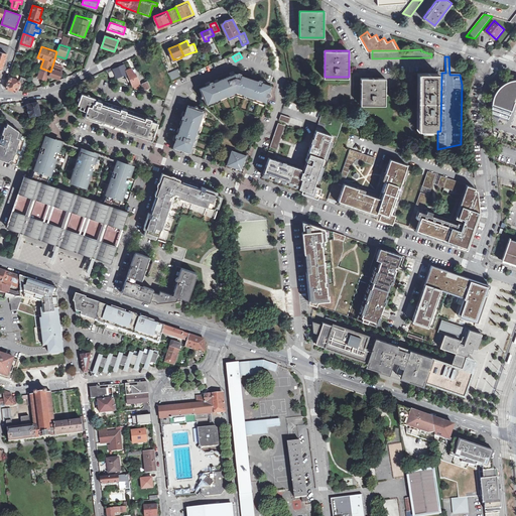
[(50,72),(48,75),(59,79),(63,67),(53,62),(50,72)]
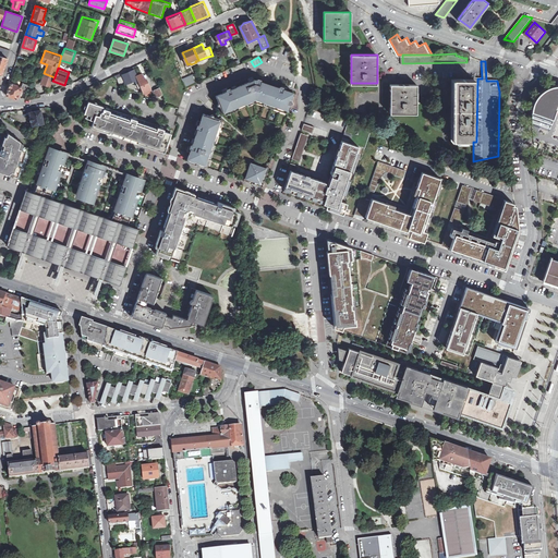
[(136,74),(138,73),(135,68),(121,73),(122,75),(125,82),(125,84),(126,83),(132,81),(135,80),(136,82),(140,81),(136,74)]
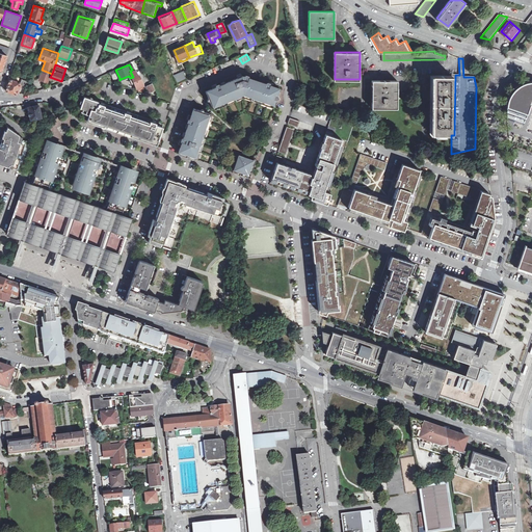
[(145,90),(144,85),(145,85),(140,73),(135,68),(132,70),(130,71),(133,77),(137,88),(139,87),(145,90)]
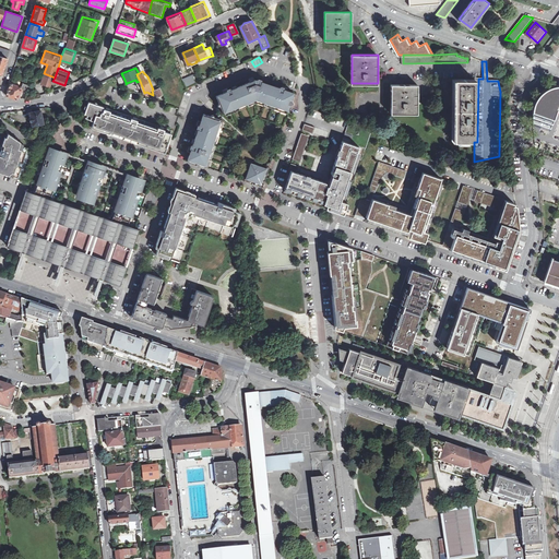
[(52,81),(55,78),(44,73),(40,83),(51,86),(52,81)]
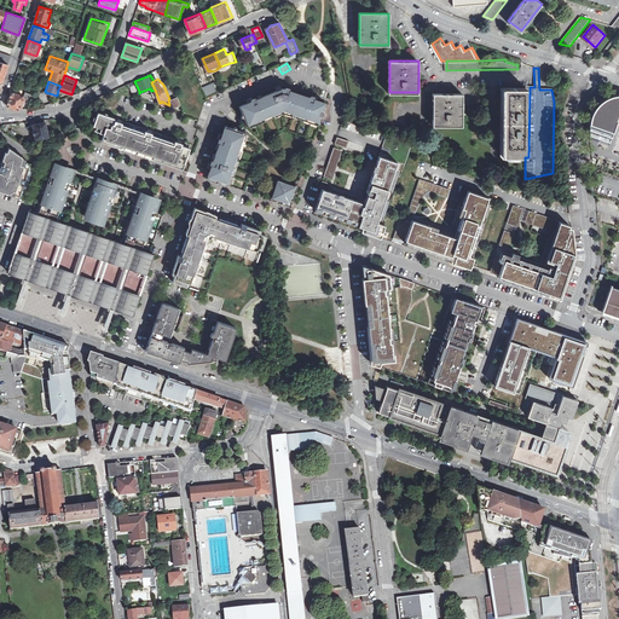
[(207,97),(218,92),(214,82),(202,87),(207,97)]
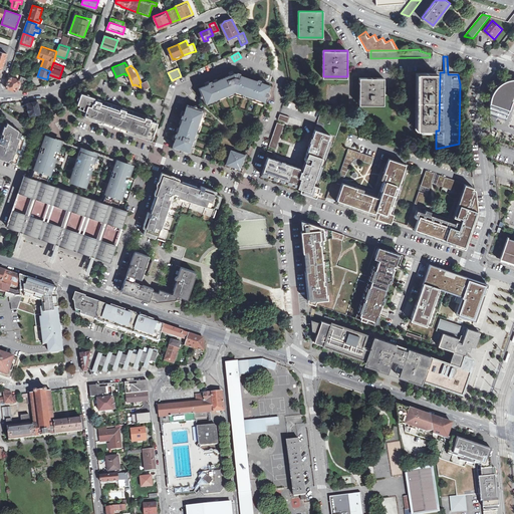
[(199,87),(207,106),(236,94),(265,104),(270,86),(234,72),(199,87)]
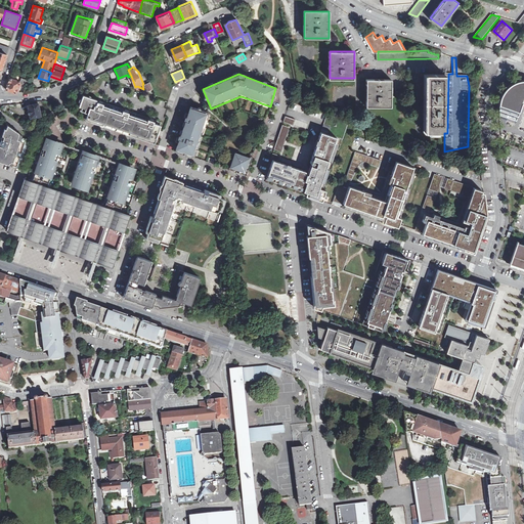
[(444,74),(427,74),(426,89),(425,132),(444,133),(447,133),(448,74),(444,74)]
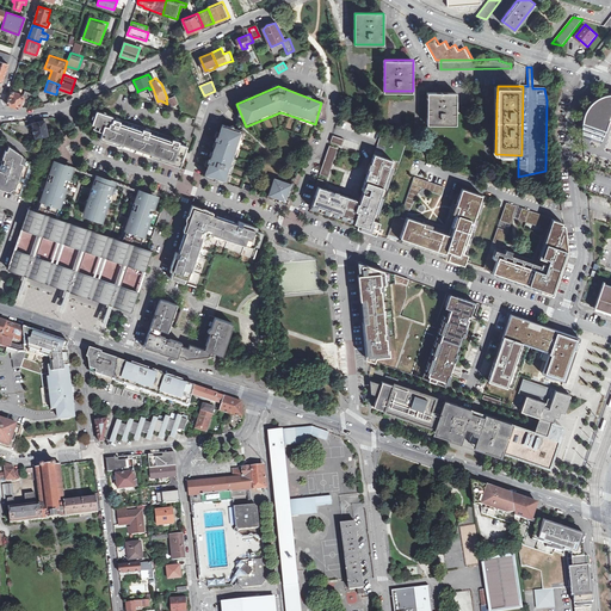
[(25,93),(11,88),(6,103),(20,107),(25,93)]
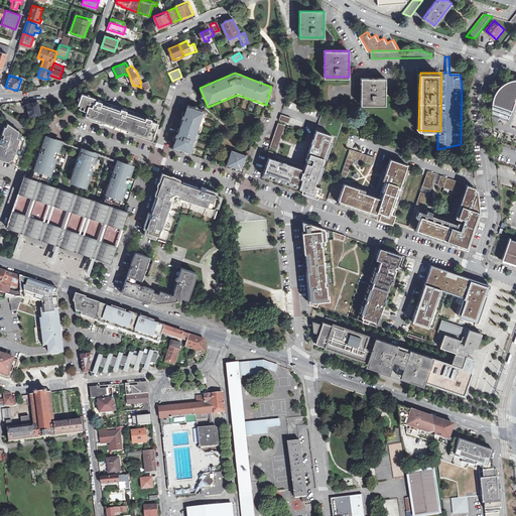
[(386,79),(363,79),(362,105),(386,105),(386,88),(386,79)]
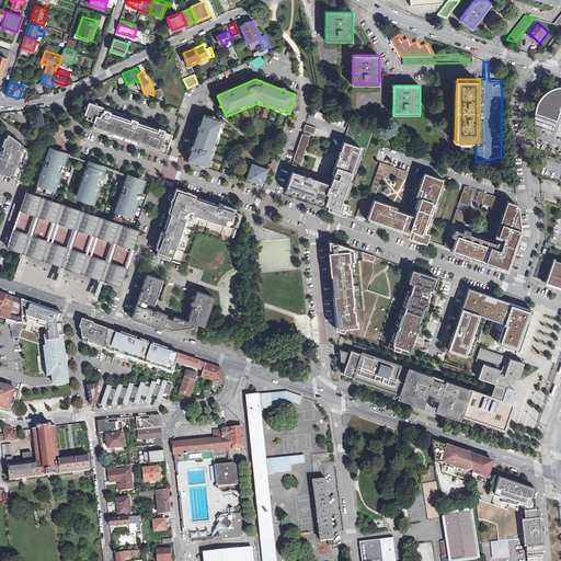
[(560,86),(554,87),(551,88),(548,90),(541,94),(537,101),(536,104),(534,112),(534,115),(535,123),(551,128),(552,128),(559,110),(560,111),(560,86)]
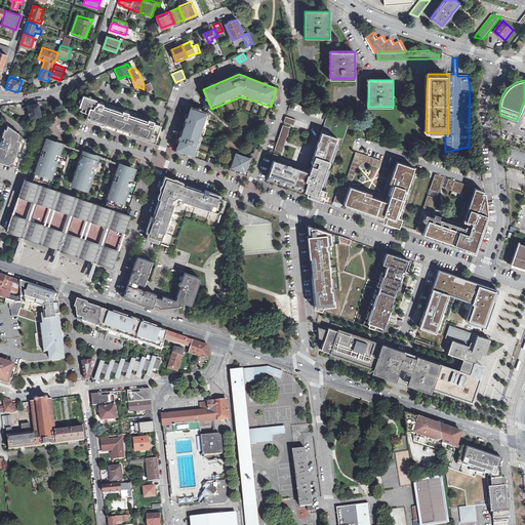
[(154,144),(161,121),(97,101),(83,95),(76,117),(154,144)]
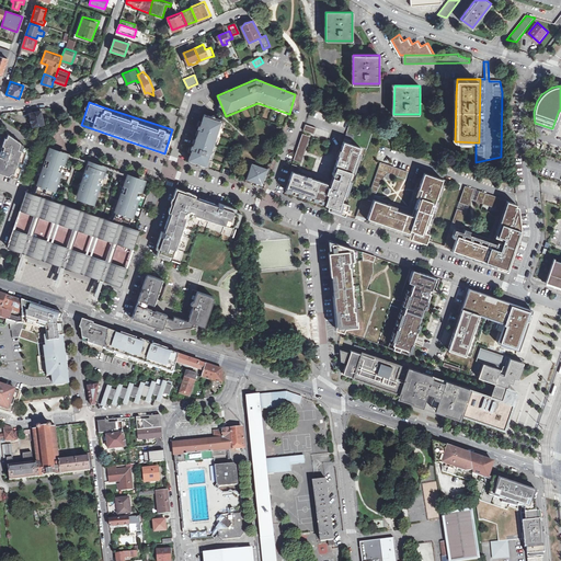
[(42,109),(29,111),(32,125),(45,123),(42,109)]
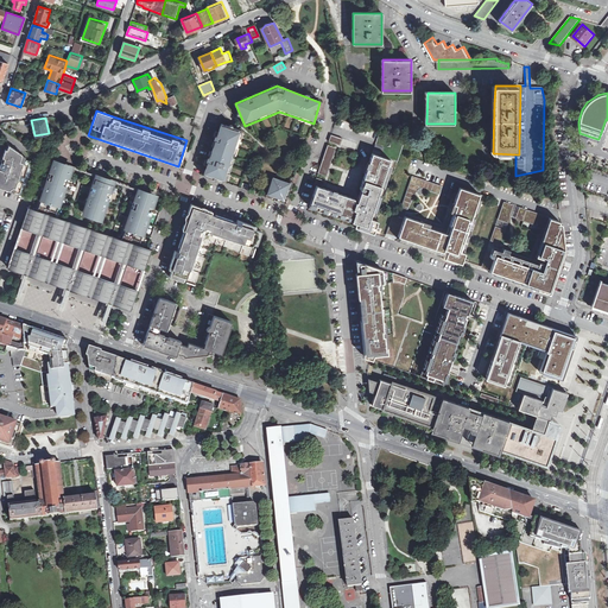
[(227,183),(242,132),(221,122),(203,175),(227,183)]
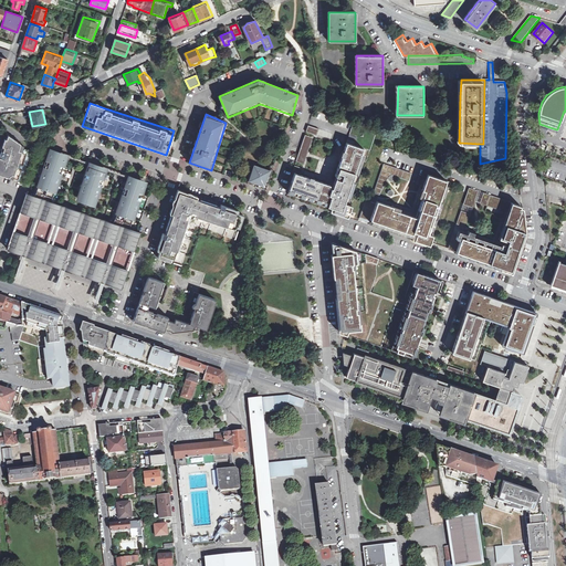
[(376,132),(353,124),(333,186),(295,173),(290,190),(328,203),(326,210),(348,217),(376,132)]
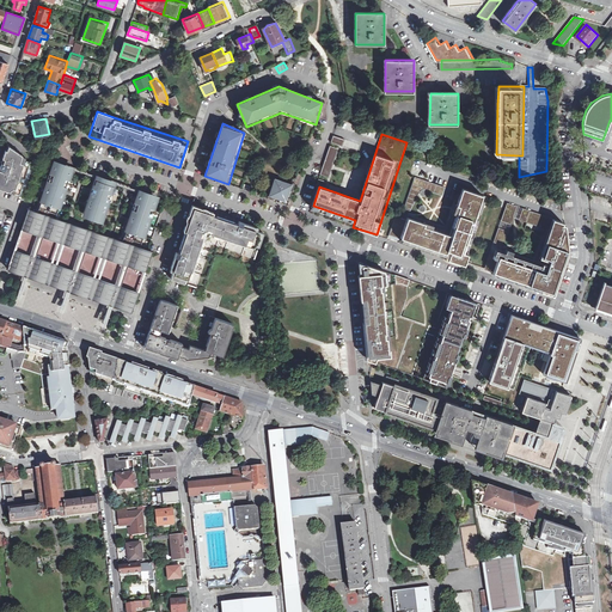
[(344,140),(334,136),(331,142),(342,146),(344,140)]
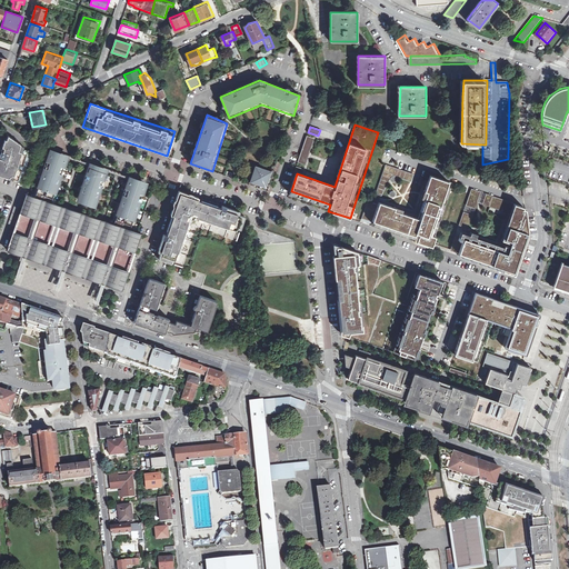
[(20,142),(8,135),(7,139),(5,138),(0,151),(0,155),(2,158),(0,157),(0,175),(12,179),(21,152),(23,145),(20,143),(20,142)]
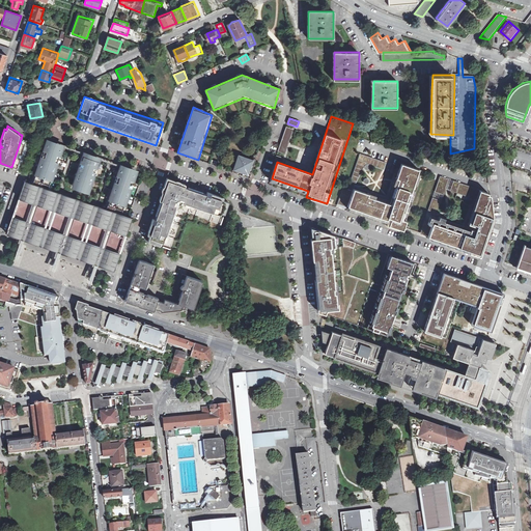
[(294,130),(286,127),(278,151),(284,154),(294,130)]
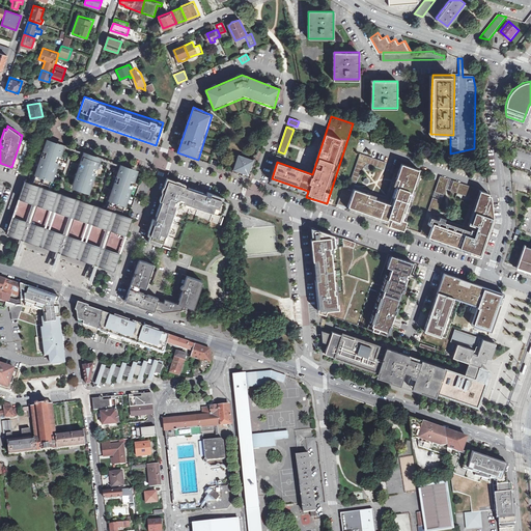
[(515,143),(530,147),(530,139),(518,135),(515,143)]
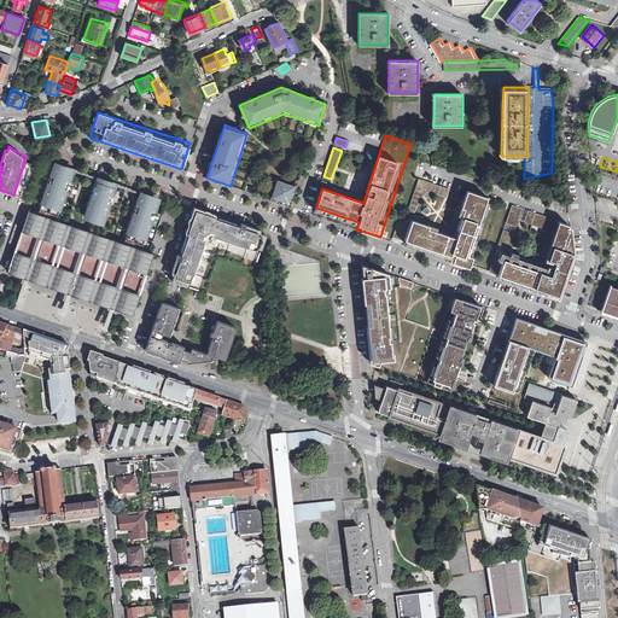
[(54,165),(38,213),(56,219),(73,172),(54,165)]
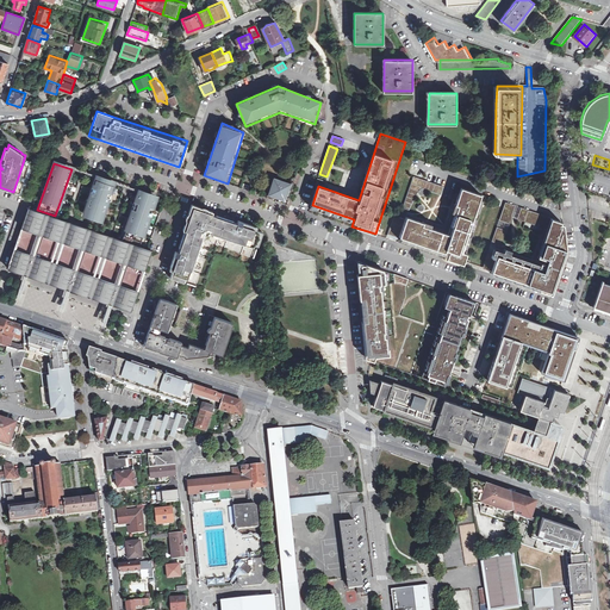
[(116,182),(98,176),(86,217),(104,223),(116,182)]
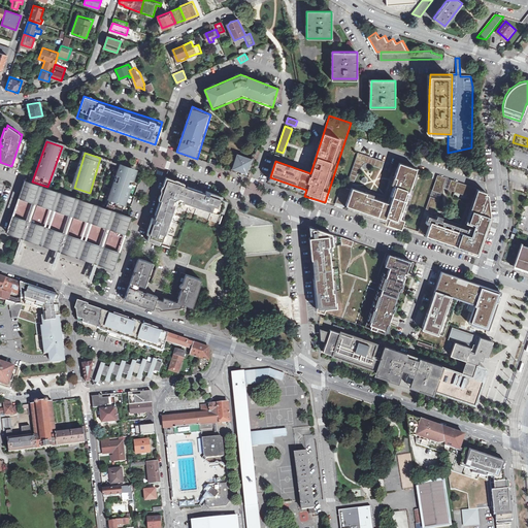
[(381,169),(384,162),(357,153),(349,178),(356,180),(362,163),(381,169)]
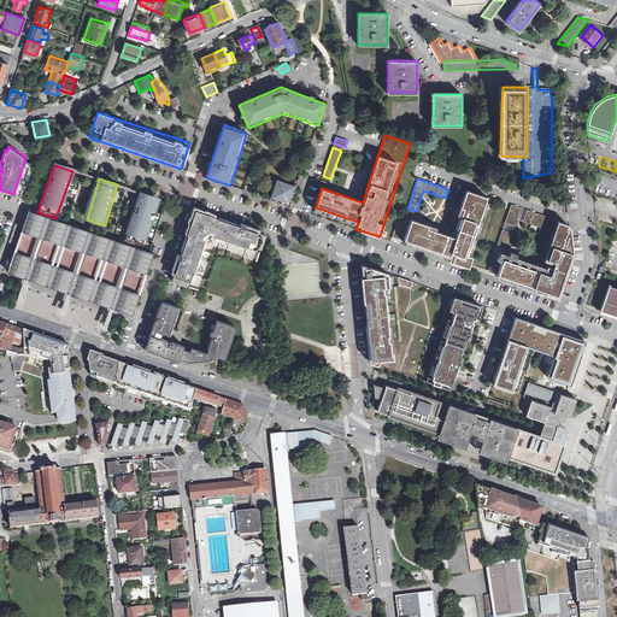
[(295,186),(276,180),(270,198),(289,204),(295,186)]
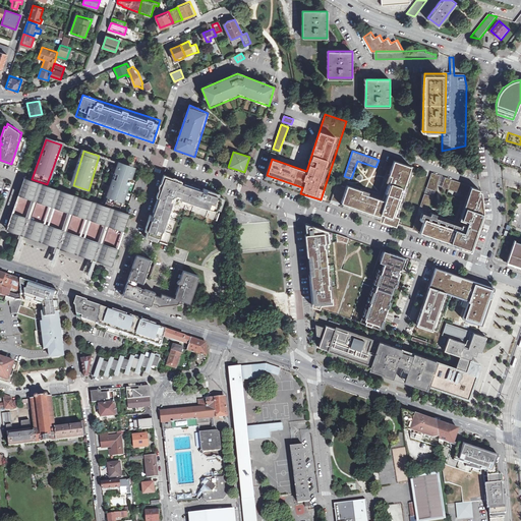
[(415,168),(394,160),(383,192),(385,193),(384,197),(346,185),(340,206),(382,220),(381,221),(395,226),(415,168)]
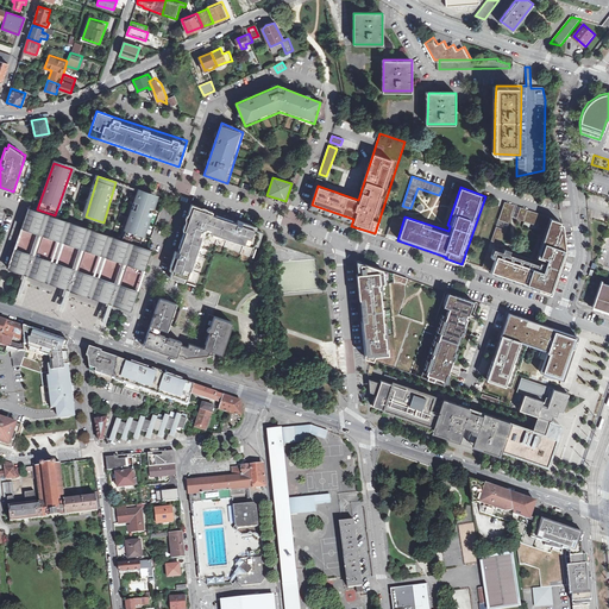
[(159,196),(142,190),(126,236),(144,242),(159,196)]
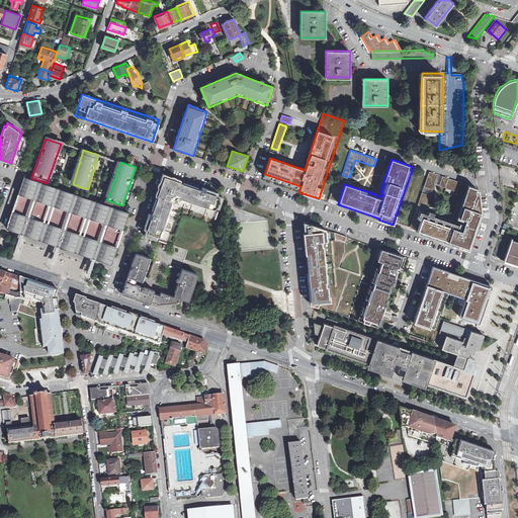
[(163,172),(143,235),(175,245),(184,217),(213,226),(225,194),(163,172)]
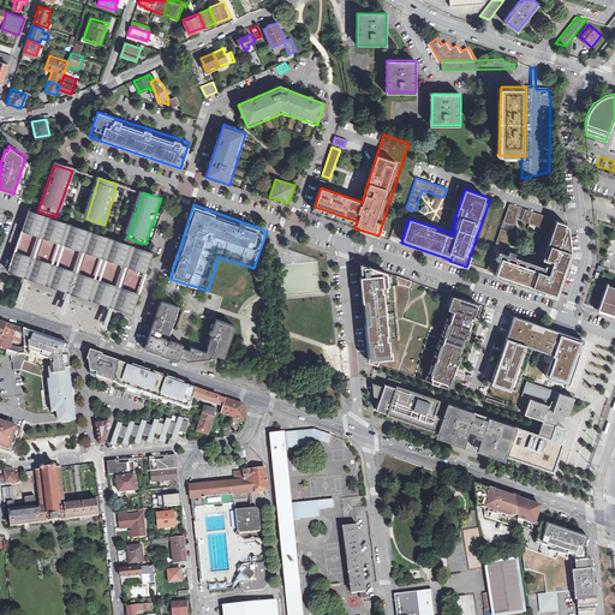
[(506,219),(514,222),(515,219),(519,209),(511,206),(506,219)]
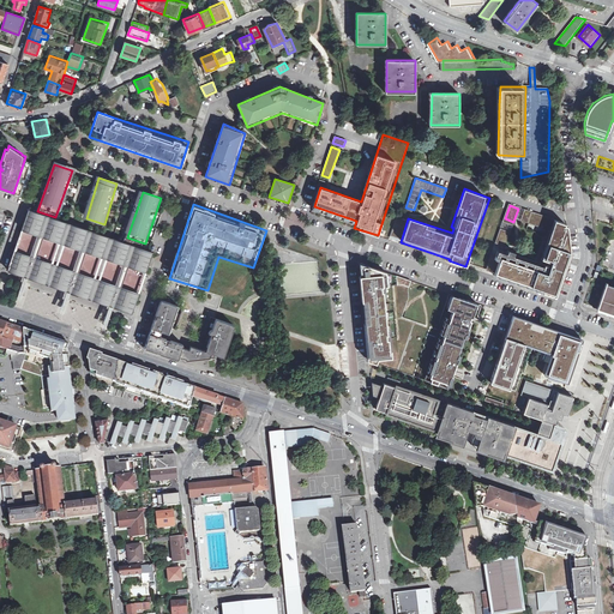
[(130,312),(132,312),(152,251),(55,217),(37,211),(29,208),(20,232),(16,246),(8,269),(17,272),(26,275),(55,286),(68,290),(77,293),(84,295),(97,300),(110,305),(130,312)]
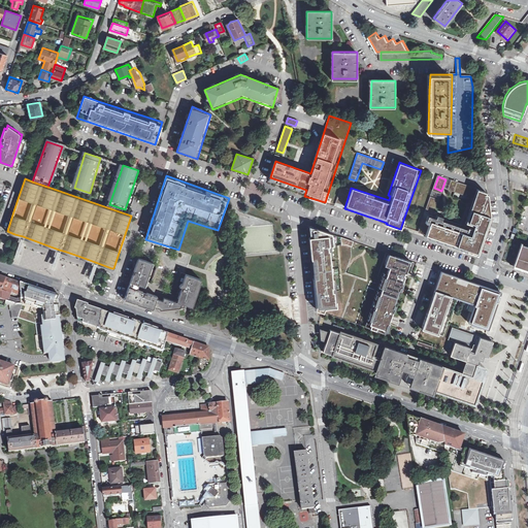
[(446,179),(442,188),(457,193),(460,185),(446,179)]
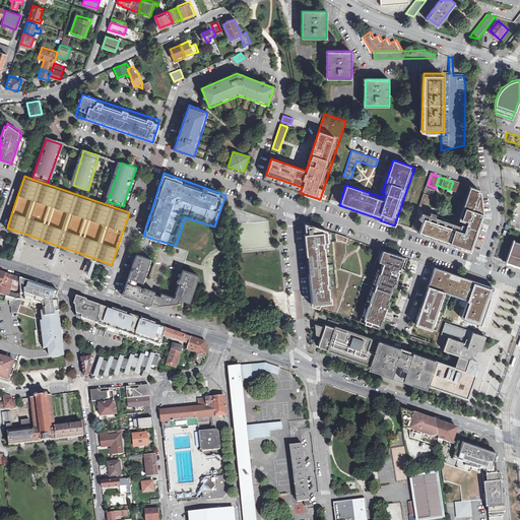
[(468,187),(453,182),(450,190),(465,195),(468,187)]
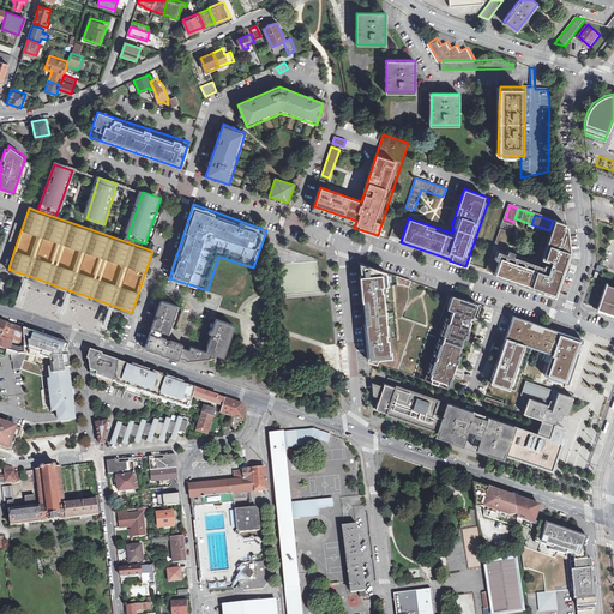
[(505,218),(501,229),(510,232),(513,222),(505,218)]
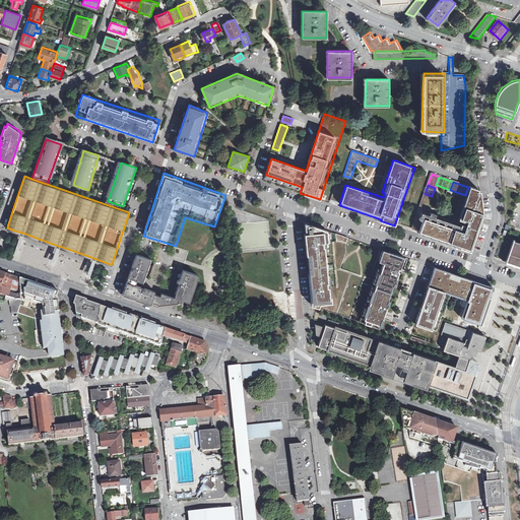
[(469,187),(457,222),(465,225),(458,247),(470,251),(482,214),(481,202),(480,191),(478,191),(478,189),(469,187)]
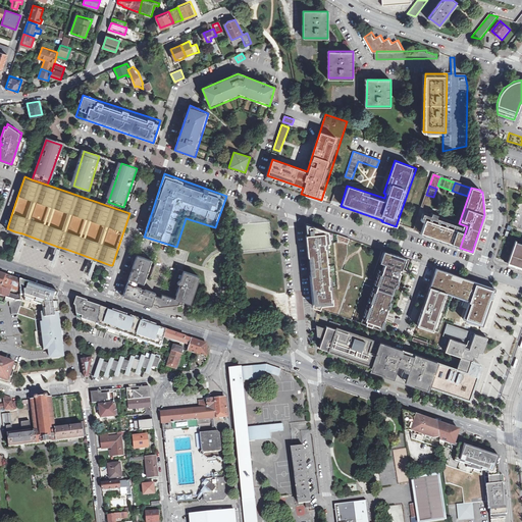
[(429,210),(433,197),(426,195),(422,207),(429,210)]
